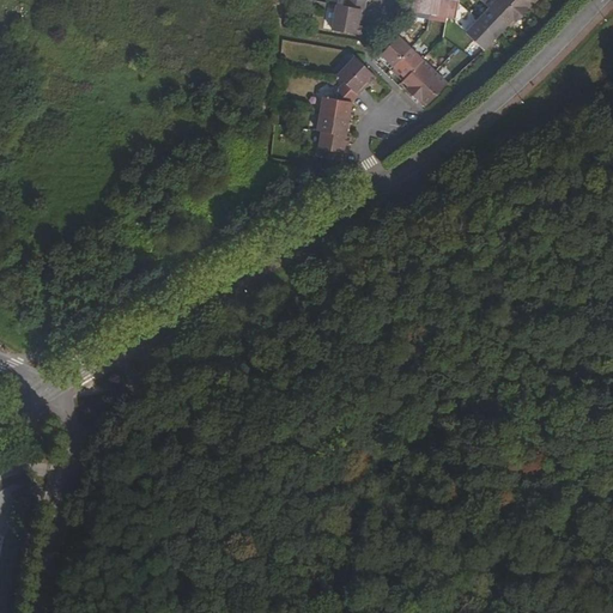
[(412,0),(411,11),(420,13),(422,0),(412,0)]
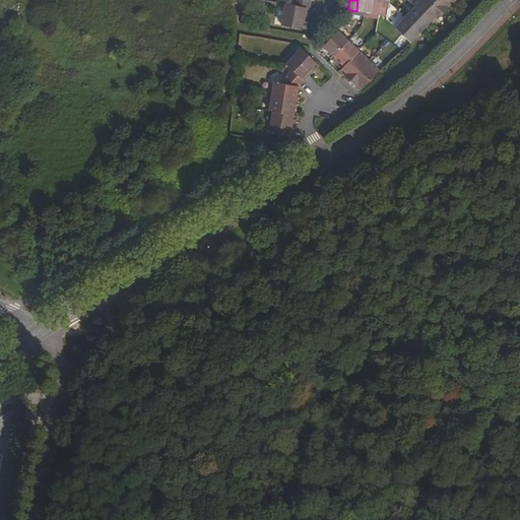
[(358,0),(356,11),(364,12),(365,0),(358,0)]
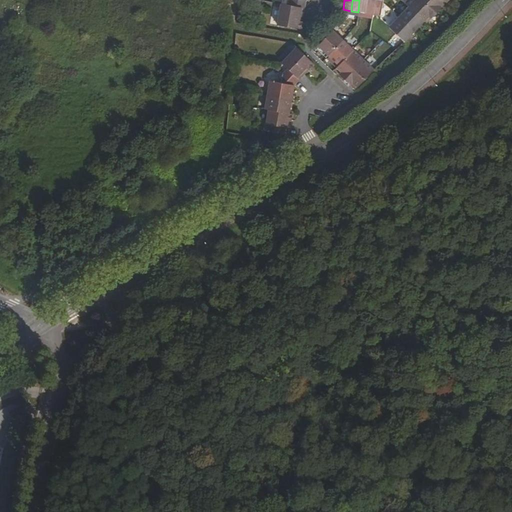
[(359,0),(358,12),(365,13),(367,0),(359,0)]
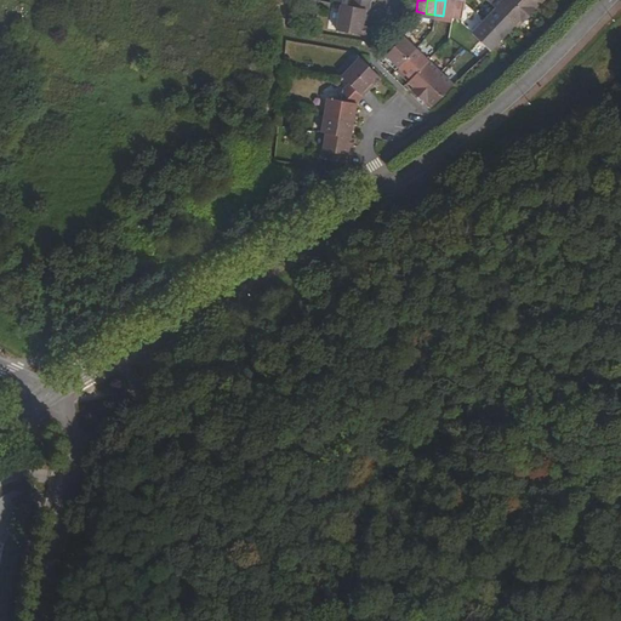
[(445,0),(443,16),(451,17),(454,0),(445,0)]
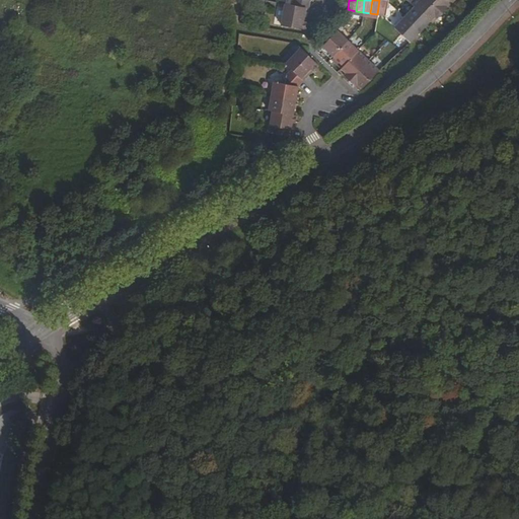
[(379,0),(377,14),(385,15),(388,1),(387,0),(379,0)]
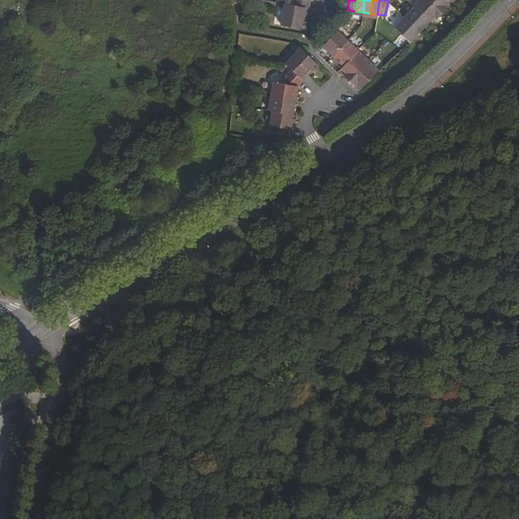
[(428,0),(416,0),(412,4),(414,6),(429,21),(434,15),(437,18),(441,13),(428,0)]
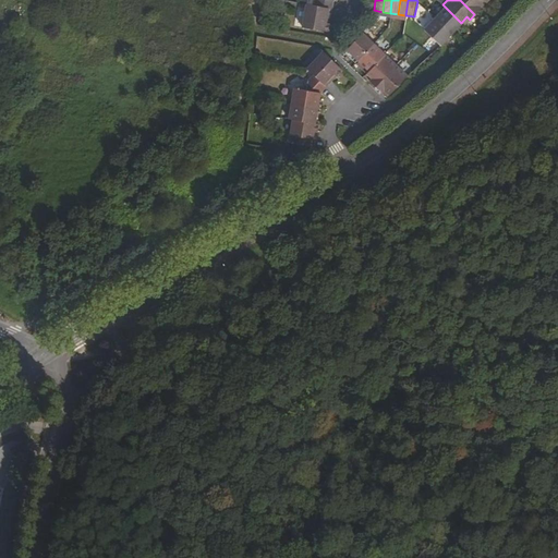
[(460,0),(474,14),(481,8),(477,5),(483,0),(460,0)]
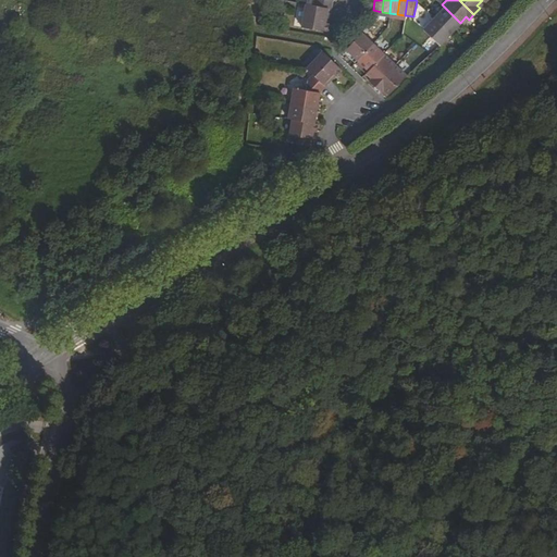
[(329,19),(331,8),(313,5),(304,3),(300,26),(302,26),(326,31),(329,19)]
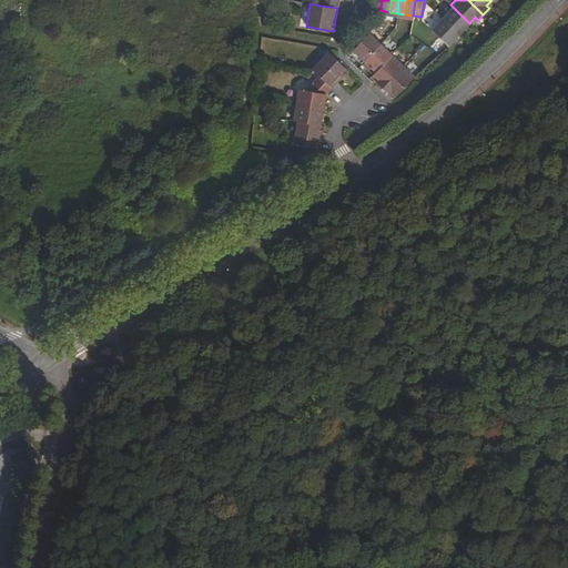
[(453,7),(442,18),(459,33),(469,23),(453,7)]
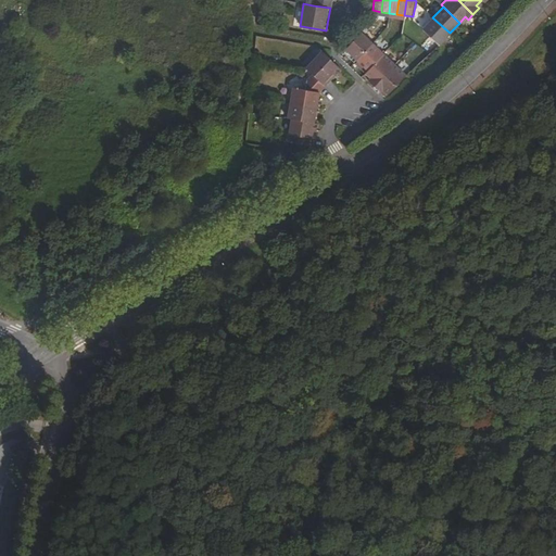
[(450,34),(432,17),(421,29),(438,45),(450,34)]
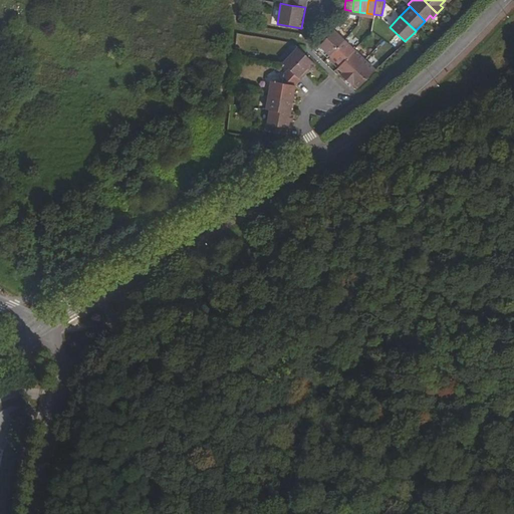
[(329,55),(343,40),(332,30),(319,45),(329,55)]
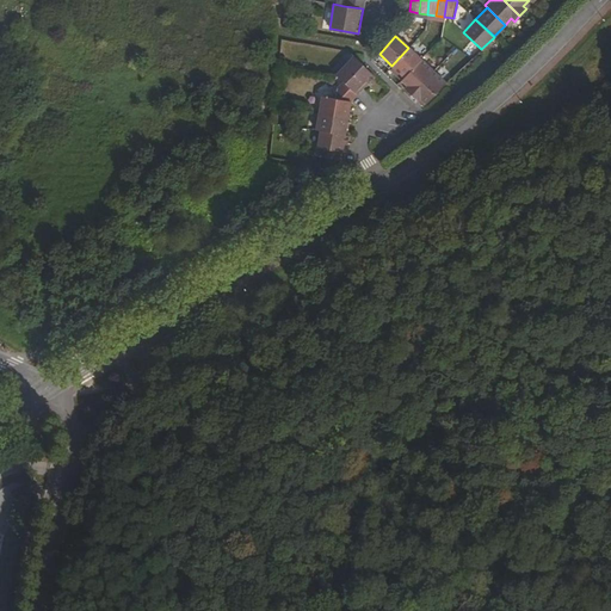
[(420,60),(408,48),(392,66),(403,78),(420,60)]
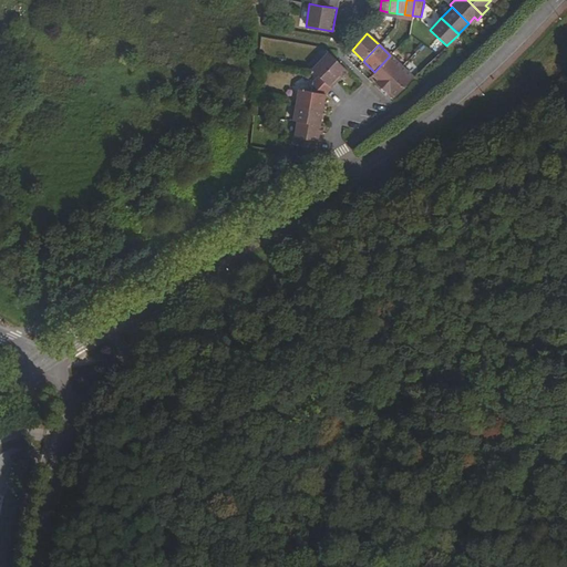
[(347,71),(328,52),(311,70),(318,75),(330,88),(347,71)]
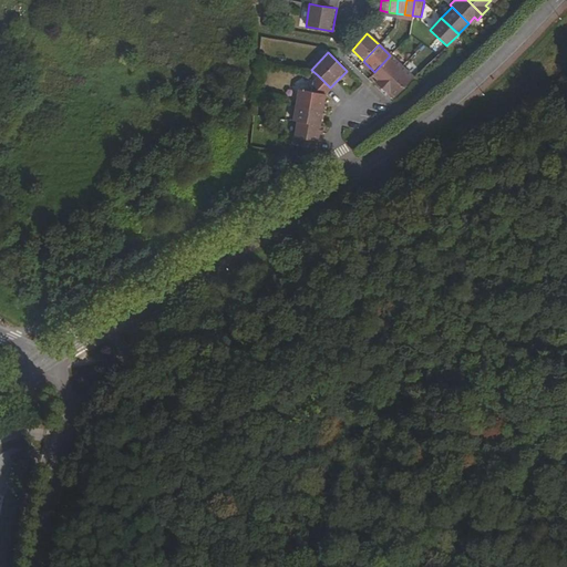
[(402,66),(390,55),(374,72),(372,74),(378,80),(375,83),(381,88),(402,66)]
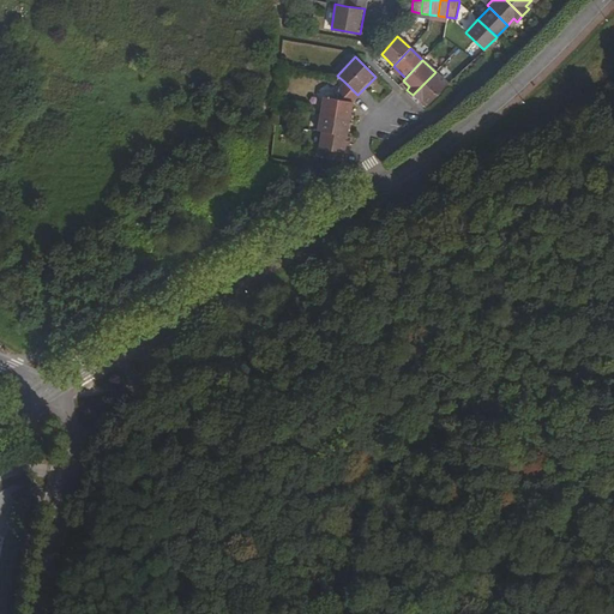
[(447,84),(435,72),(413,95),(419,101),(421,98),(428,104),(434,98),(447,84)]
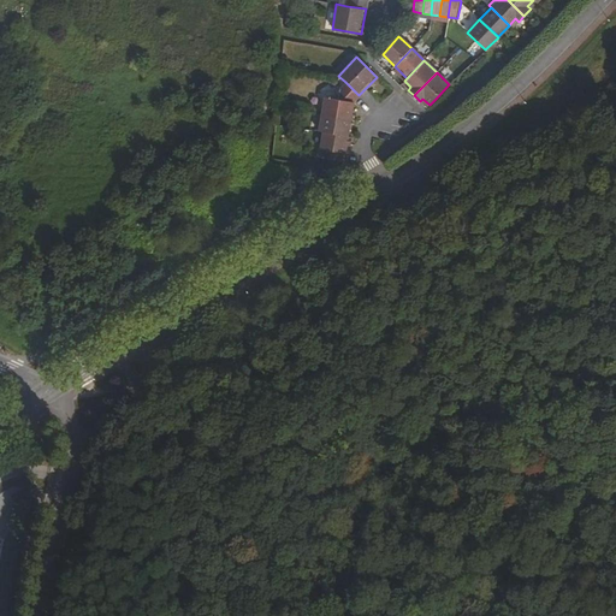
[(353,102),(359,95),(345,82),(339,88),(337,100),(324,98),(321,114),(350,119),(353,102)]
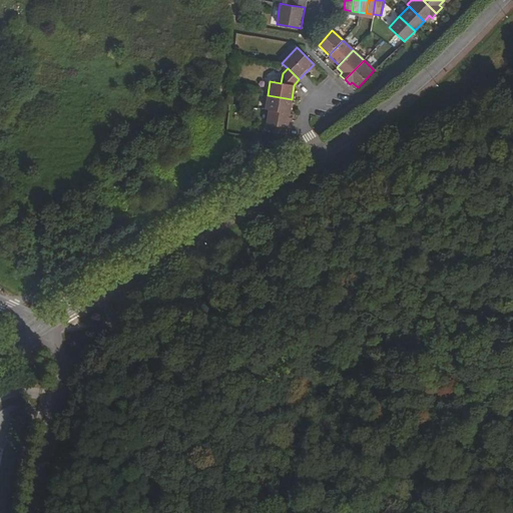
[(289,113),(292,99),(268,95),(265,109),(269,109),(289,113)]
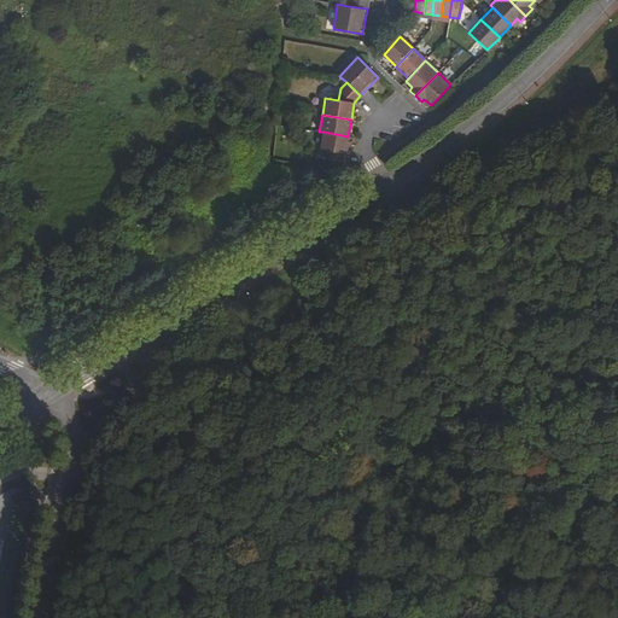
[(353,136),(348,136),(324,132),(321,150),(326,151),(325,159),(344,163),(347,145),(351,146),(353,136)]
